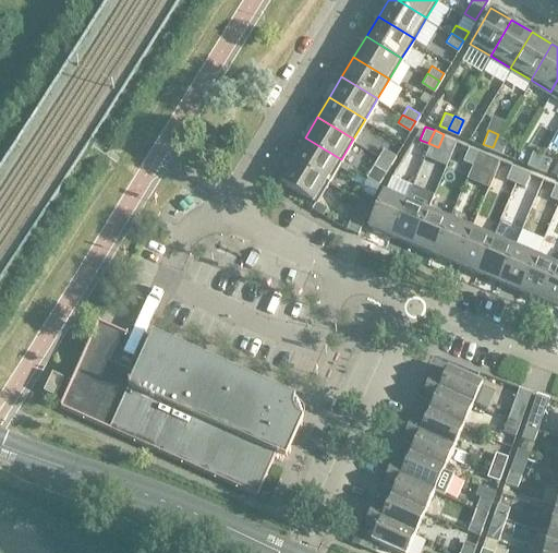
[(507,137),(498,134),(493,147),(501,152),(507,137)]
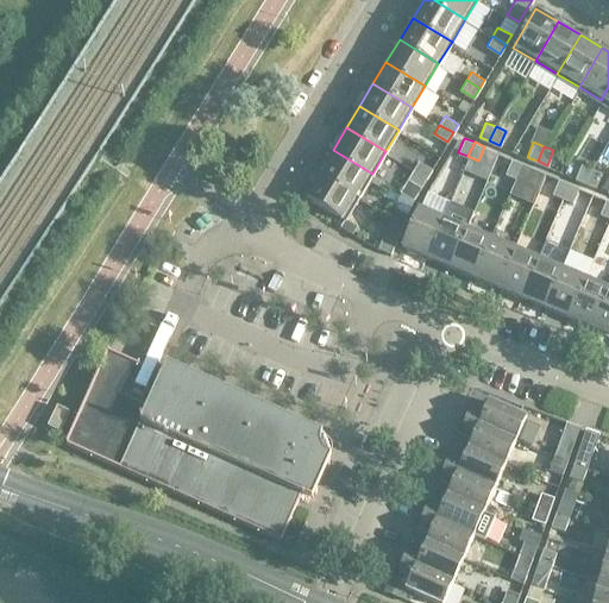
[(372,174),(333,150),(320,171),(359,195),(372,174)]
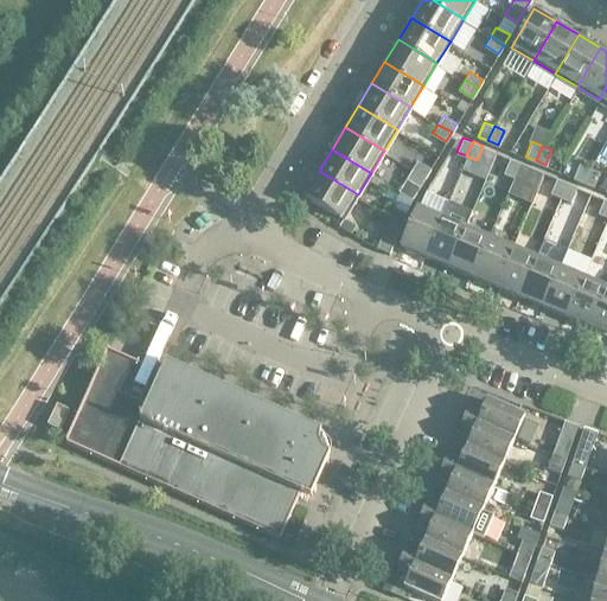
[(519,161),(510,158),(504,172),(513,176),(519,161)]
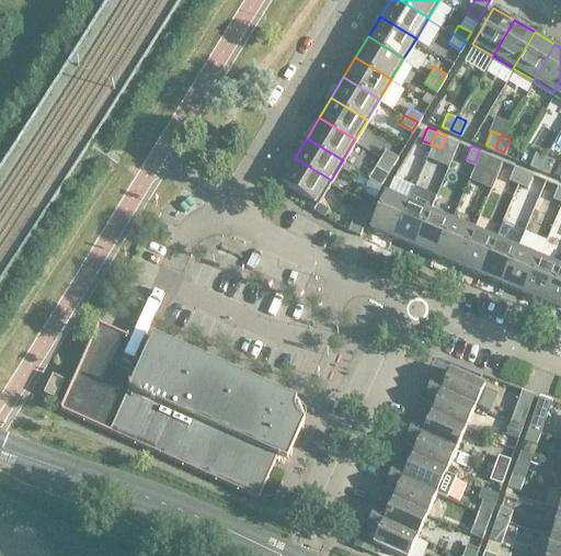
[(386,147),(380,156),(393,162),(398,155),(386,147)]
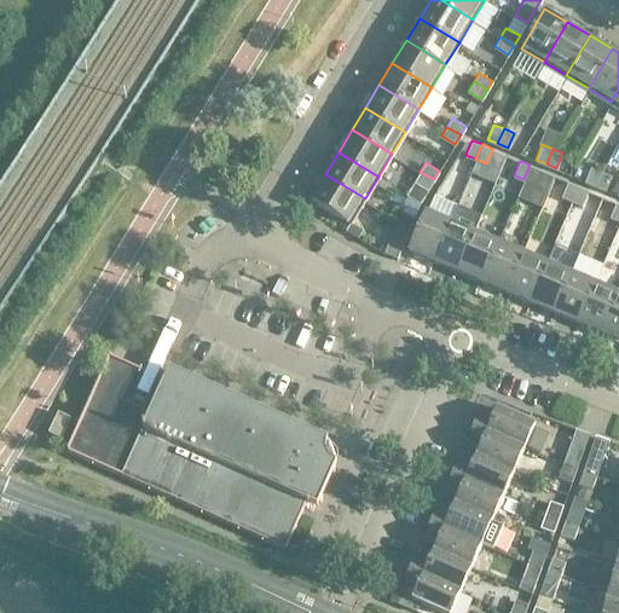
[(541,169),(530,165),(524,179),(534,184),(541,169)]
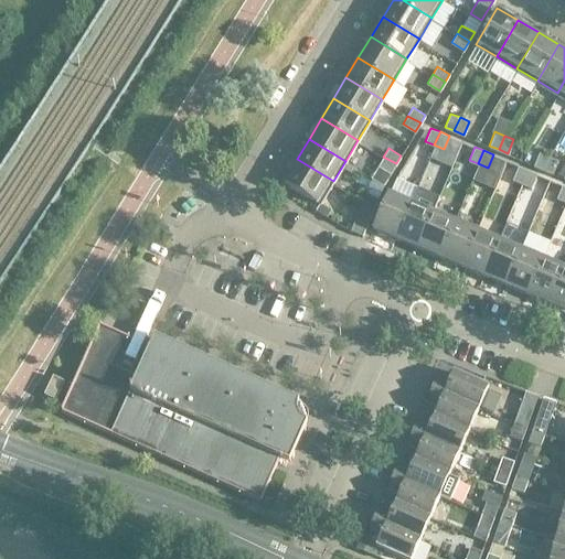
[(540,150),(533,164),(543,168),(548,154),(540,150)]
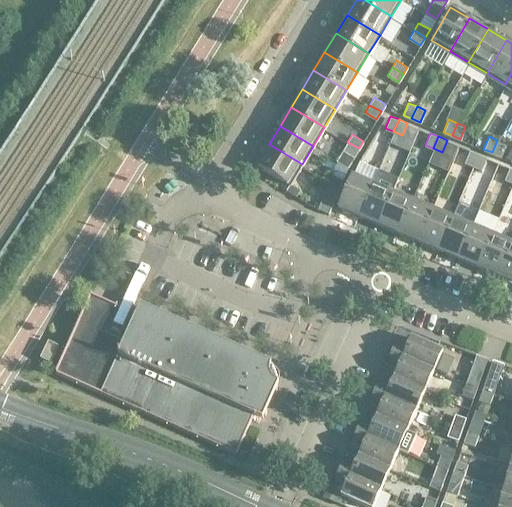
[(505,143),(497,140),(492,152),(500,156),(505,143)]
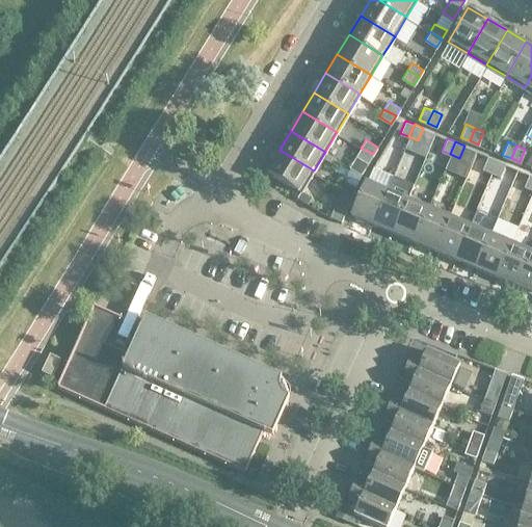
[(373,154),(361,148),(356,155),(368,162),(373,154)]
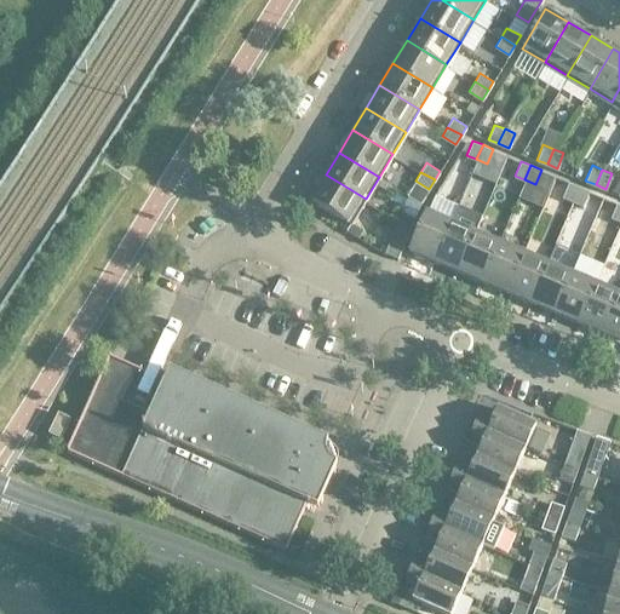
[(366,199),(326,174),(311,199),(351,222),(366,199)]
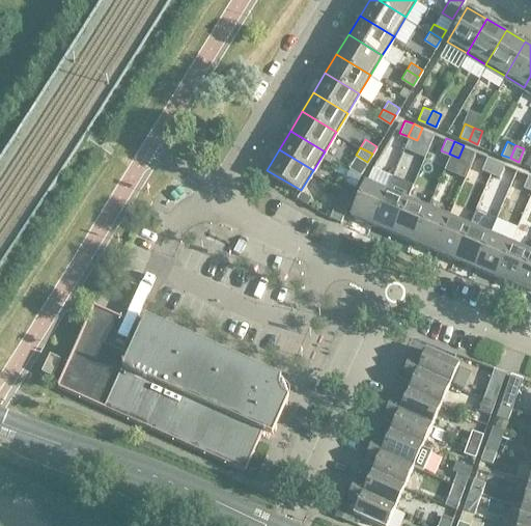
[(496,159),(487,156),(482,168),(491,171),(496,159)]
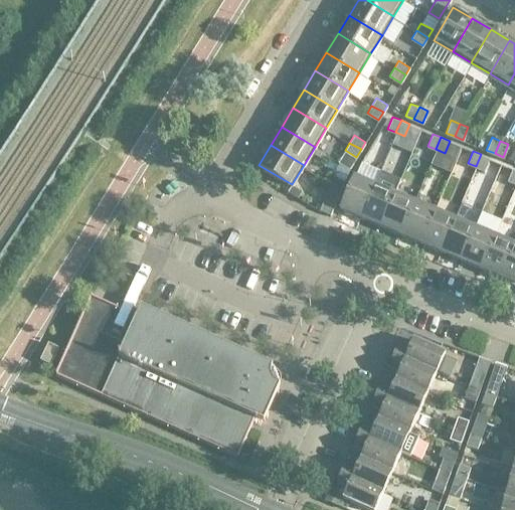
[(489,158),(481,154),(476,166),(484,170),(489,158)]
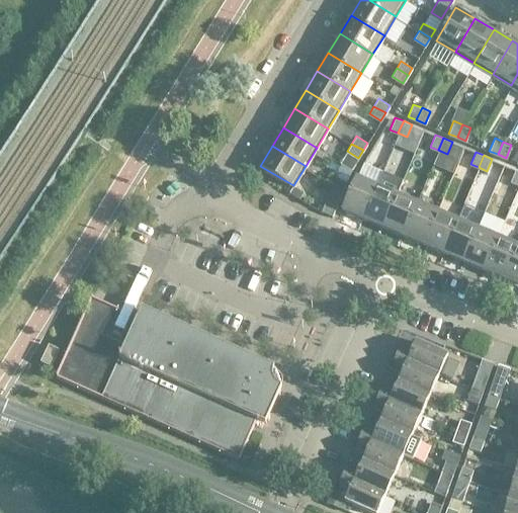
[(377,180),(356,171),(341,207),(362,216),(377,180)]
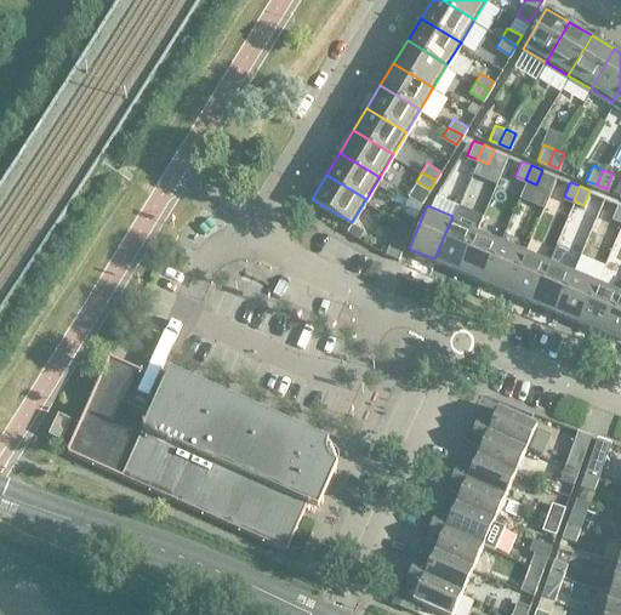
[(403,211),(397,223),(410,229),(416,217),(403,211)]
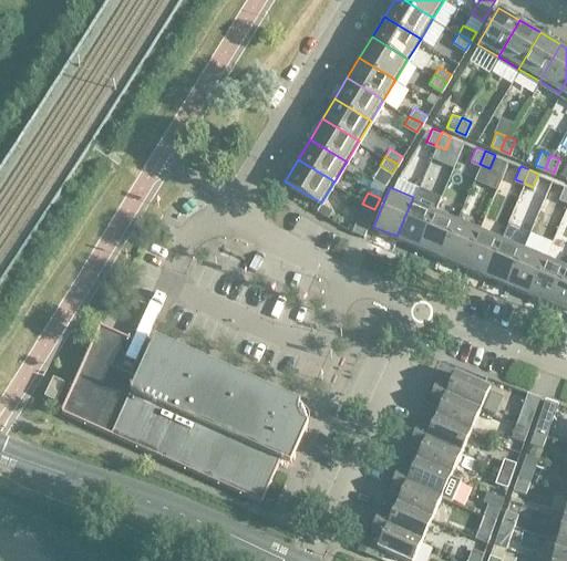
[(435,206),(413,197),(397,236),(419,246),(435,206)]
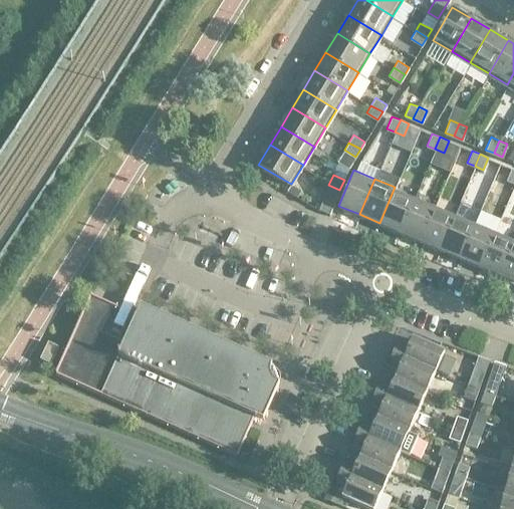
[(339,190),(328,185),(318,208),(329,213),(339,190)]
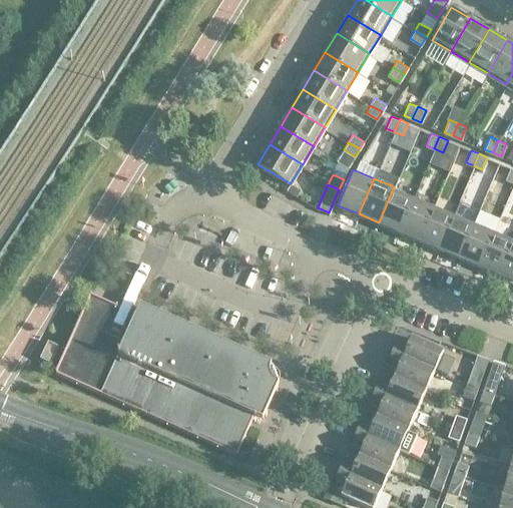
[(414,195),(394,186),(379,222),(399,230),(414,195)]
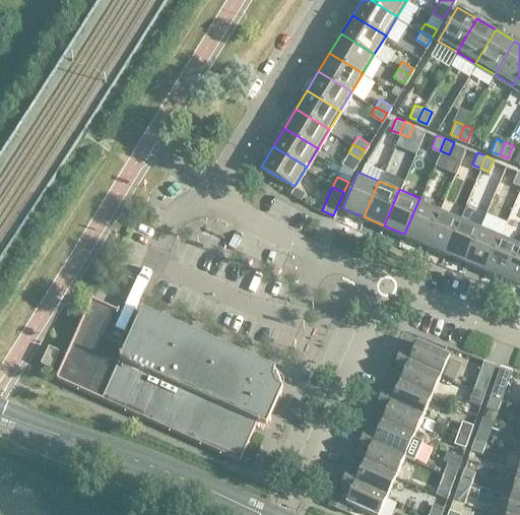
[(440,206),(419,198),(404,234),(425,243),(440,206)]
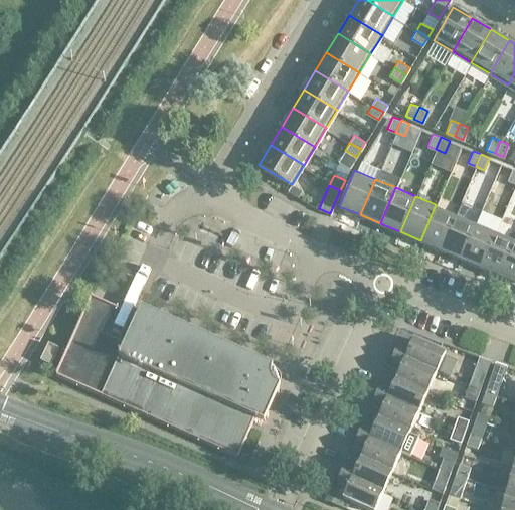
[(456,213),(436,204),(420,240),(441,248),(456,213)]
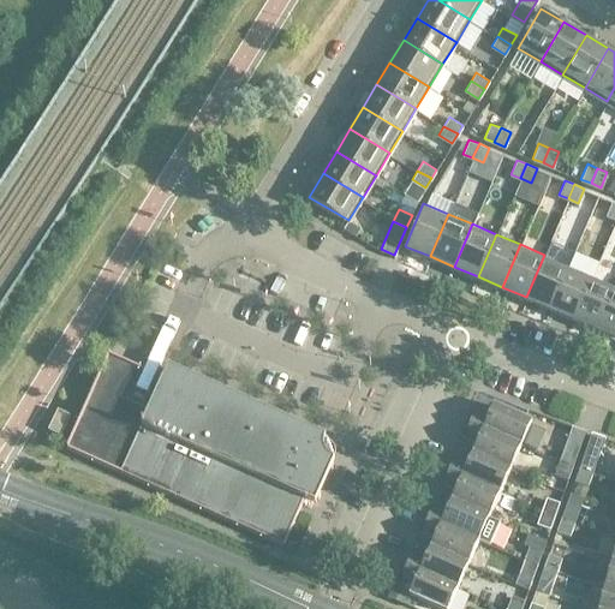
[(567,264),(544,255),(526,297),(549,306),(567,264)]
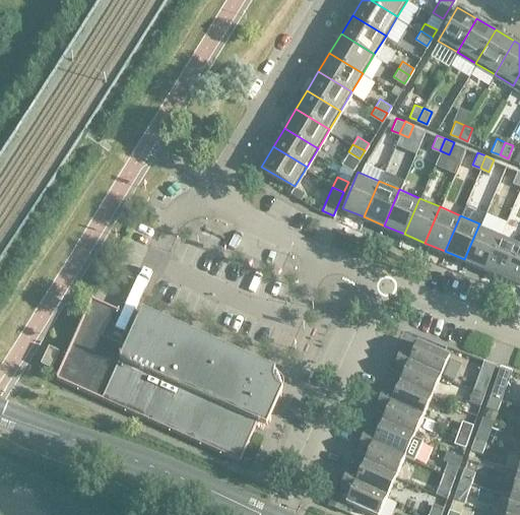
[(500,233),(479,223),(464,259),(484,268),(500,233)]
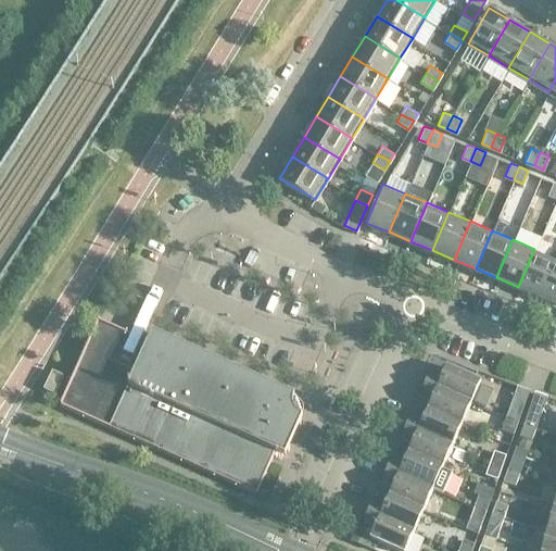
[(555,258),(555,257),(534,249),(518,287),(540,296),(555,258)]
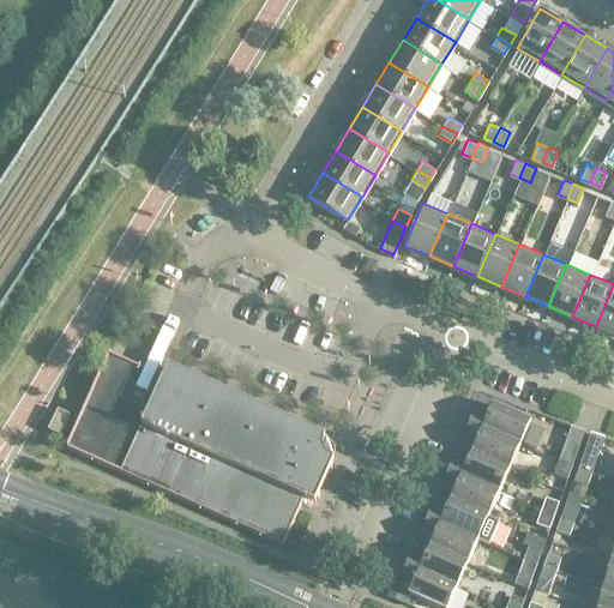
[(613,284),(596,326),(613,333),(613,284)]
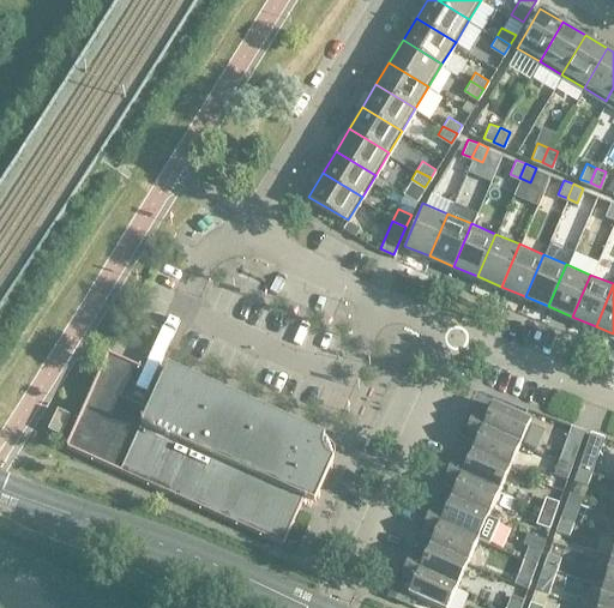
[(127,369),(131,360),(108,350),(104,359),(127,369)]
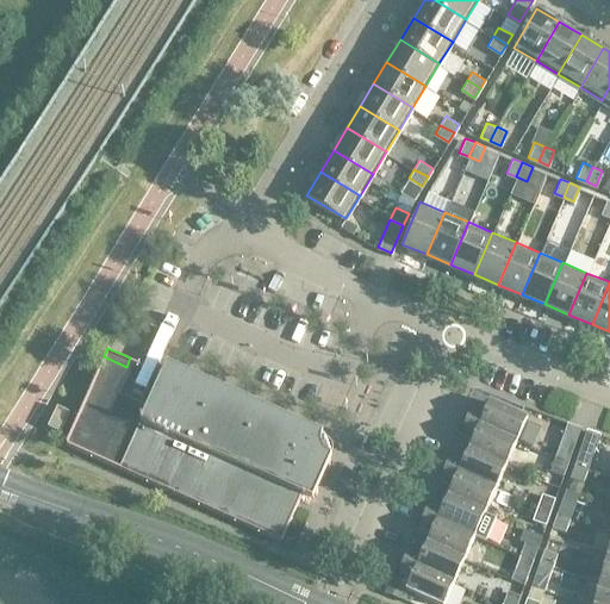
[(167,361),(162,372),(119,466),(280,537),(302,492),(312,497),(331,454),(329,453),(322,433),(322,430),(167,361)]
